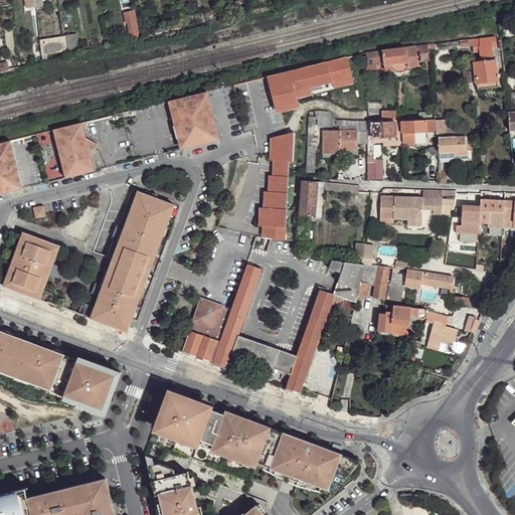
[(125,12),(127,37),(138,37),(136,11),(125,12)]
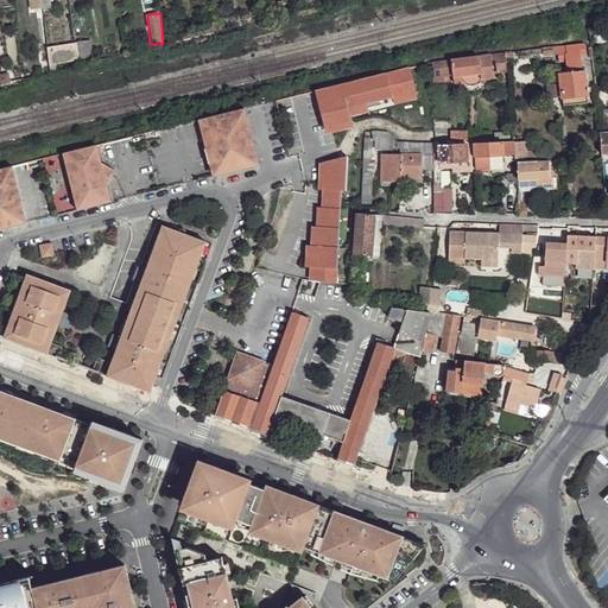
[(95,57),(93,38),(75,40),(77,59),(95,57)]
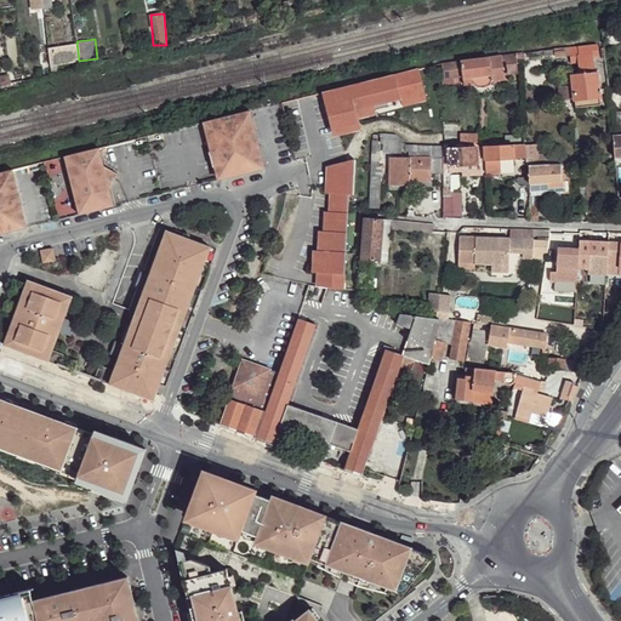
[(79,61),(77,41),(50,46),(53,75),(61,73),(61,72),(60,64),(74,62),(74,61),(75,61),(77,61),(79,61)]
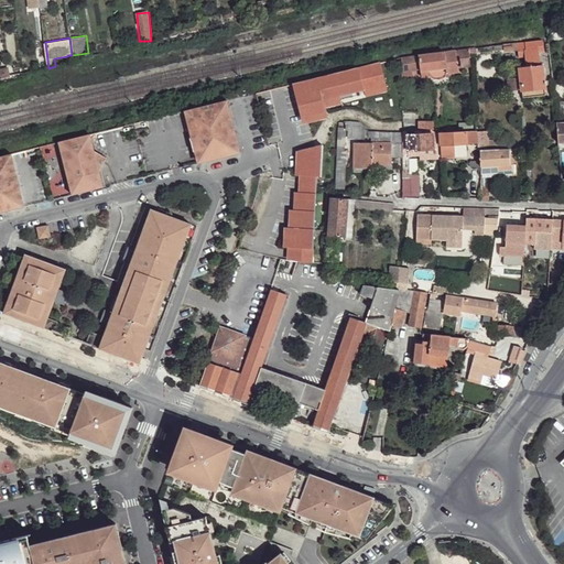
[(519,43),(503,44),(505,51),(518,50),(519,56),(525,56),(527,66),(520,67),(522,90),(545,87),(543,65),(541,65),(540,51),(544,51),(543,41),(519,43)]
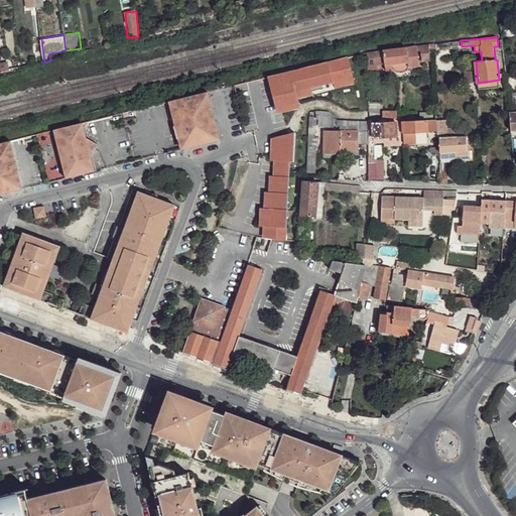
[(430,44),(421,45),(421,53),(424,54),(430,52),(430,49),(430,44)]
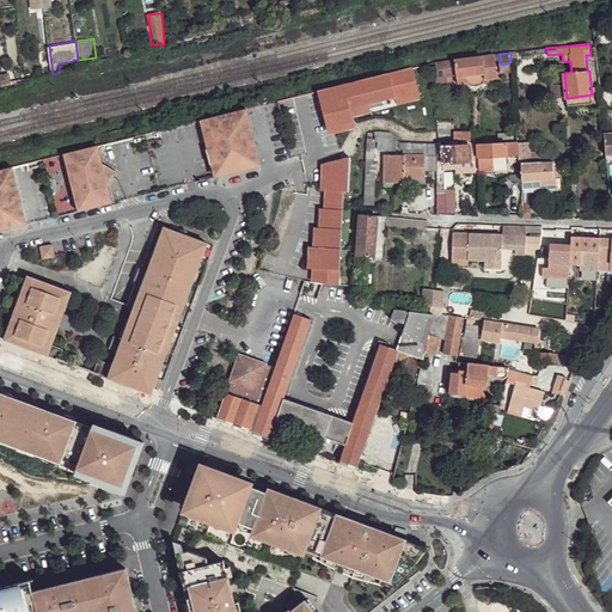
[(495,55),(456,60),(456,63),(457,67),(458,84),(497,77),(495,55)]
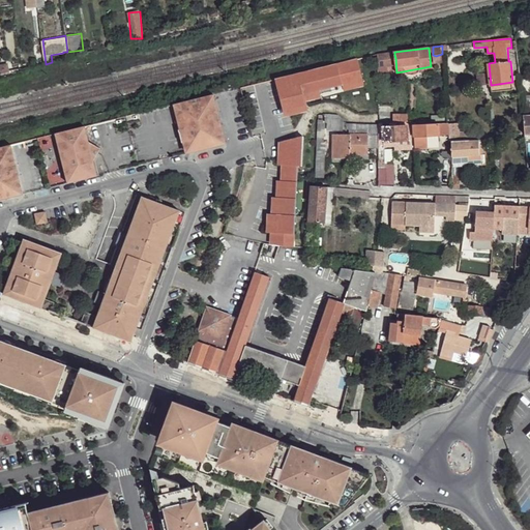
[(394,52),(378,54),(379,65),(388,64),(388,59),(387,56),(394,55),(394,52)]
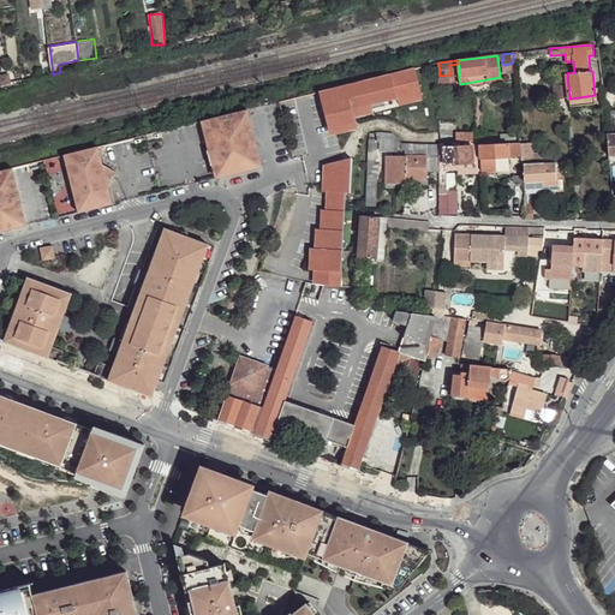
[(416,69),(323,91),(327,115),(330,114),(330,130),(357,124),(356,121),(352,108),(372,103),(398,97),(398,100),(422,94),(416,69)]
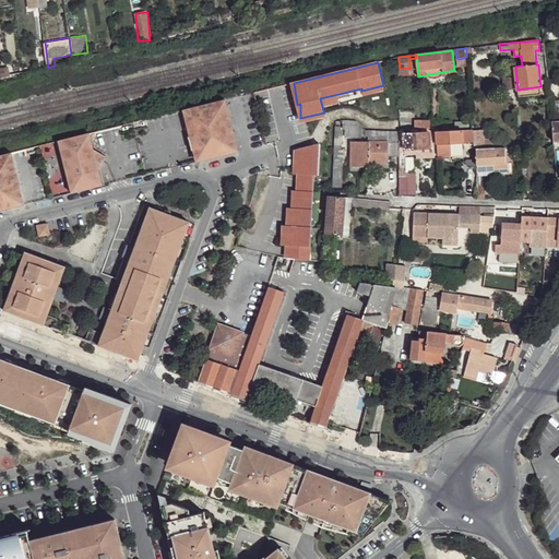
[(409,68),(400,69),(401,79),(411,78),(409,68)]
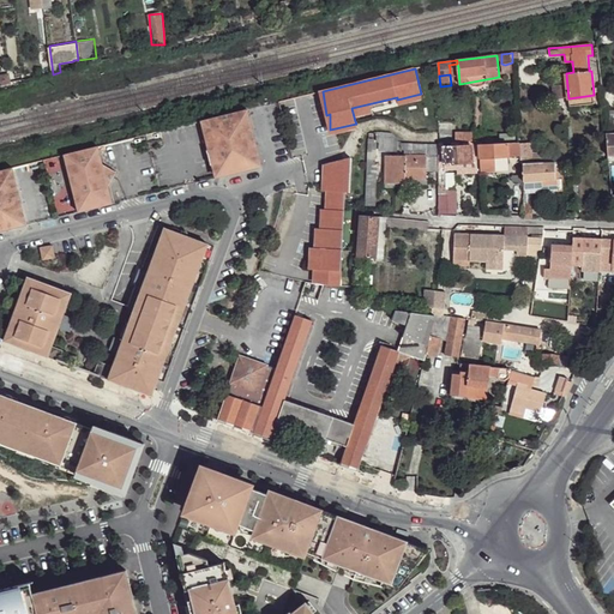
[(594,95),(569,98),(570,107),(594,103),(594,95)]
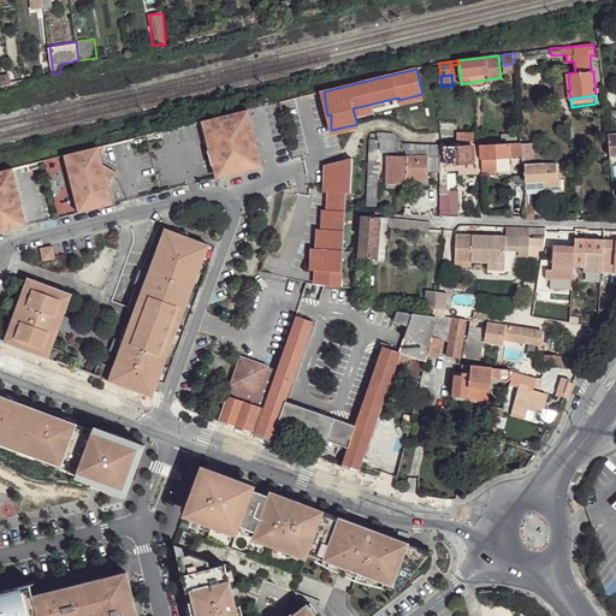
[(373,104),(353,108),(356,122),(377,117),(373,104)]
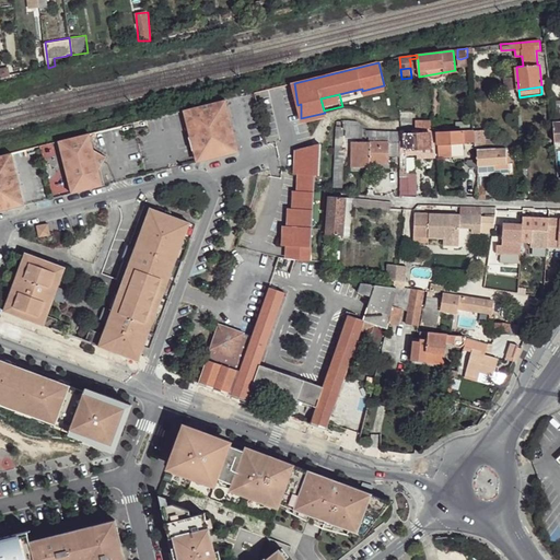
[(240,151),(225,100),(185,111),(193,137),(190,137),(195,151),(196,151),(198,158),(201,156),(203,162),(240,151)]
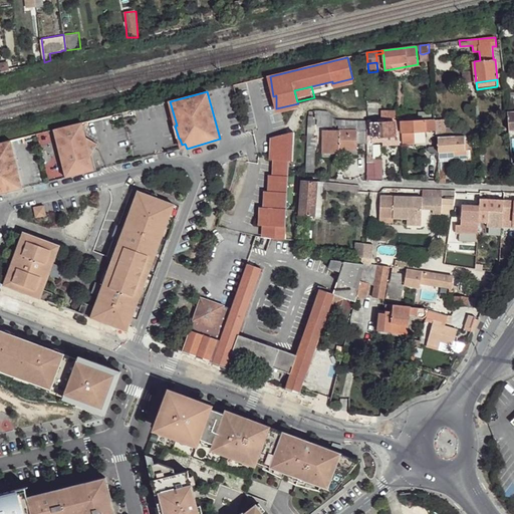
[(374,117),(366,118),(367,142),(372,142),(372,136),(371,122),(394,121),(393,117),(376,117),(374,117)]
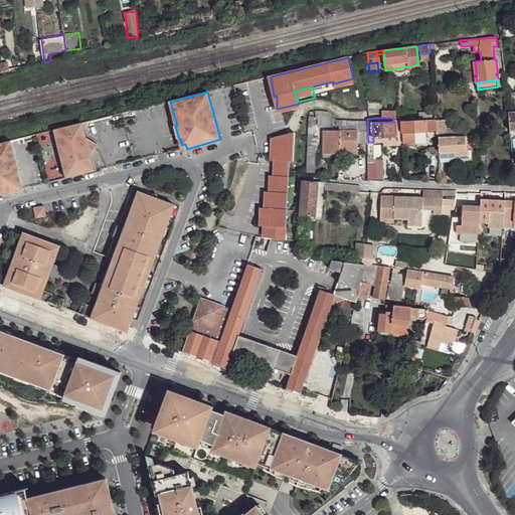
[(409,120),(402,121),(403,144),(415,144),(414,132),(437,130),(437,120),(437,119),(436,119),(412,120),(412,118),(409,119),(409,120)]
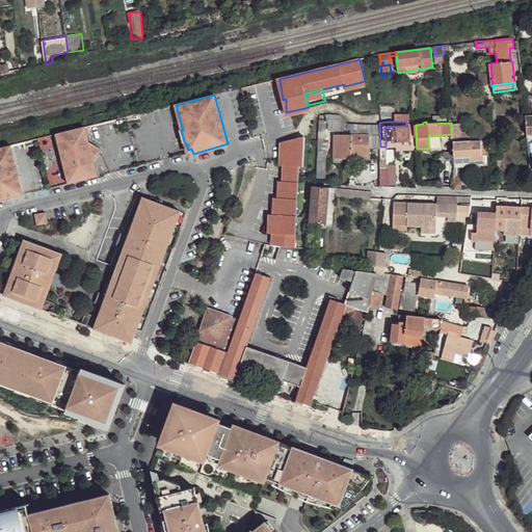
[(456,123),(451,123),(451,134),(451,144),(453,143),(453,141),(461,140),(461,133),(457,133),(456,123)]
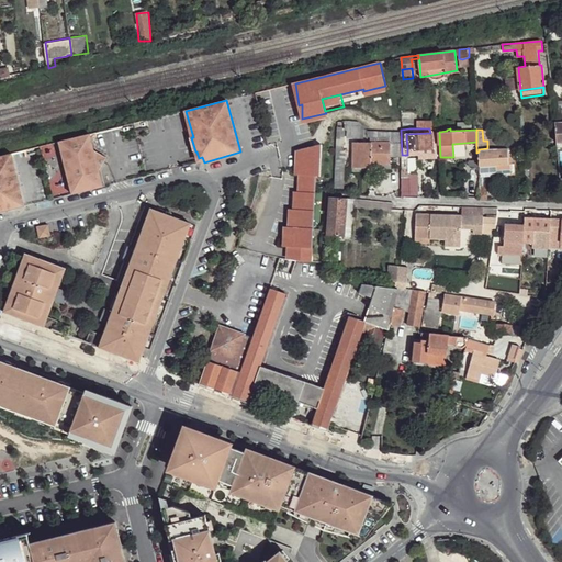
[(430,133),(406,134),(407,148),(431,147),(431,154),(437,154),(437,133),(430,133)]
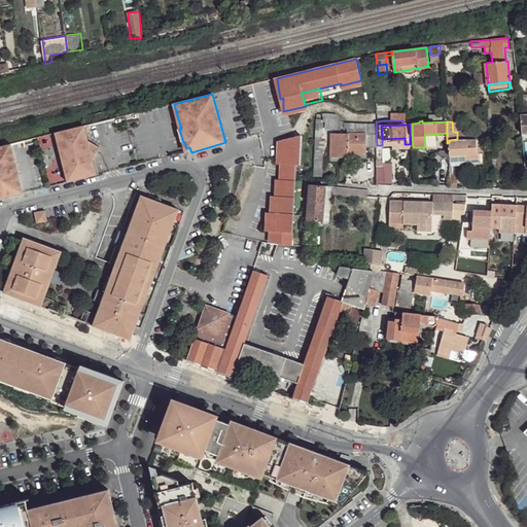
[(84,126),(56,133),(68,181),(97,174),(93,160),(100,148),(93,143),(89,144),(84,126)]
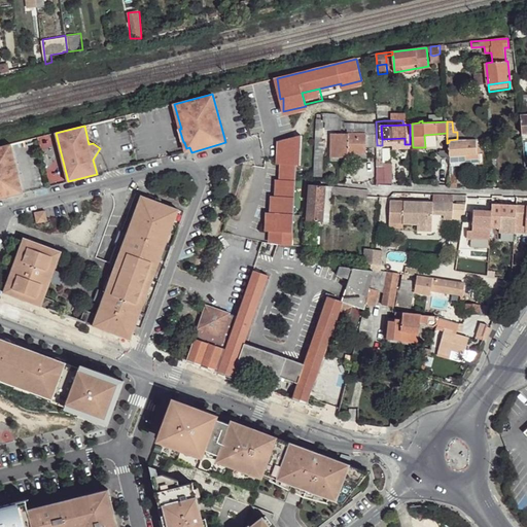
[(366,133),(331,132),(331,156),(352,156),(352,152),(366,152),(366,133)]
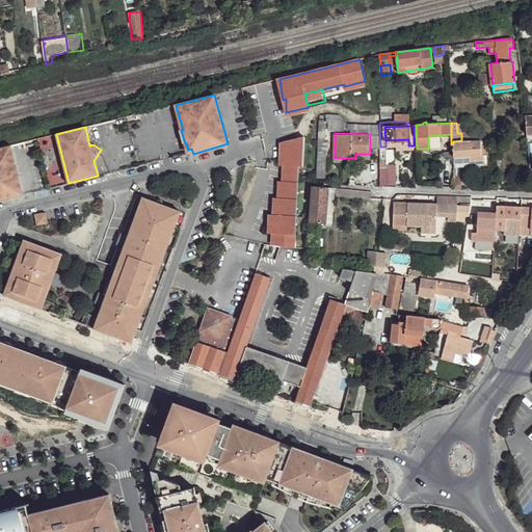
[(306,136),(284,141),(283,164),(287,164),(286,181),(282,181),(281,196),(277,196),(276,213),(272,213),(271,232),(275,233),(274,243),(295,246),(296,234),(300,165),(303,165),(306,136)]
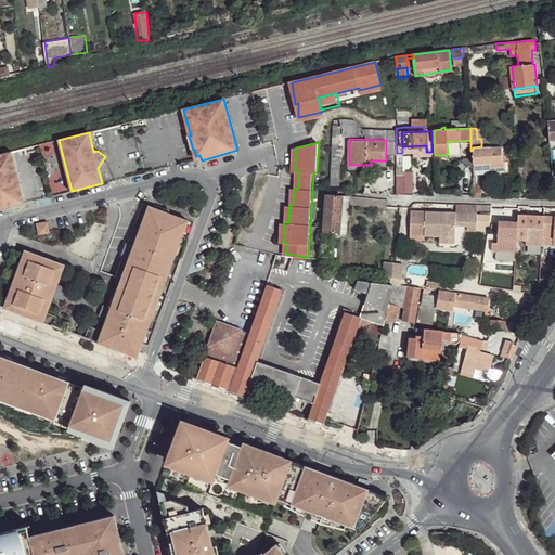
[(508,145),(492,146),(492,163),(508,162),(508,145)]
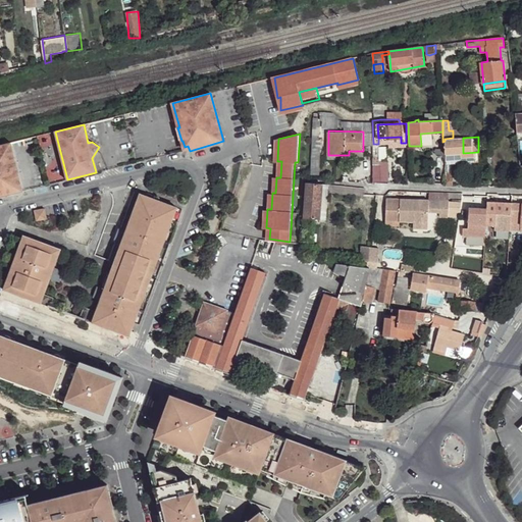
[(453,138),(445,139),(445,141),(445,154),(463,153),(463,138),(453,138)]
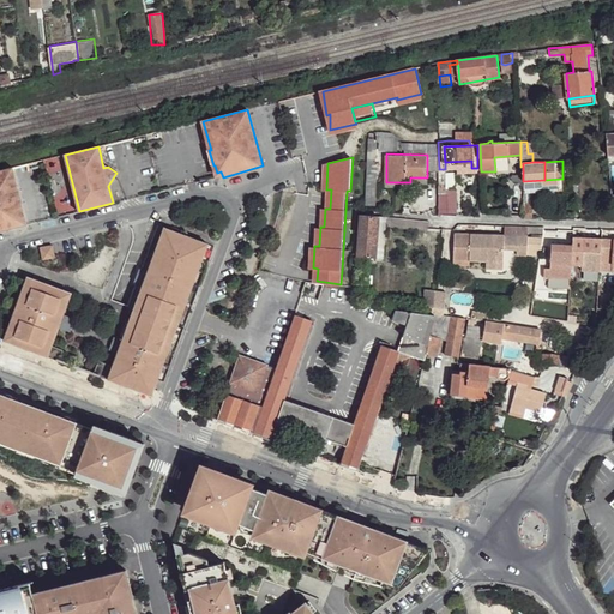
[(378,166),(368,164),(366,205),(375,205),(378,166)]
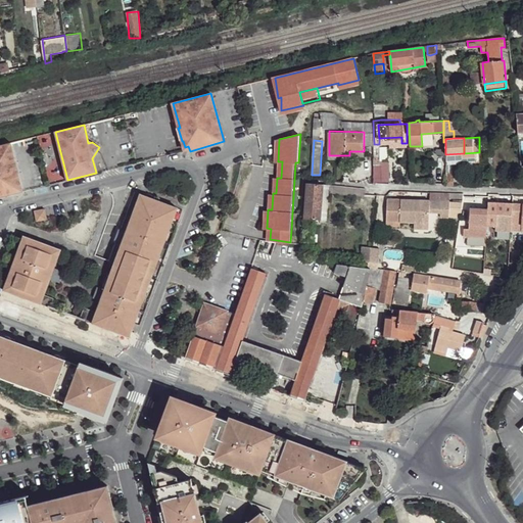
[(11,143),(0,145),(0,197),(24,192),(11,143)]
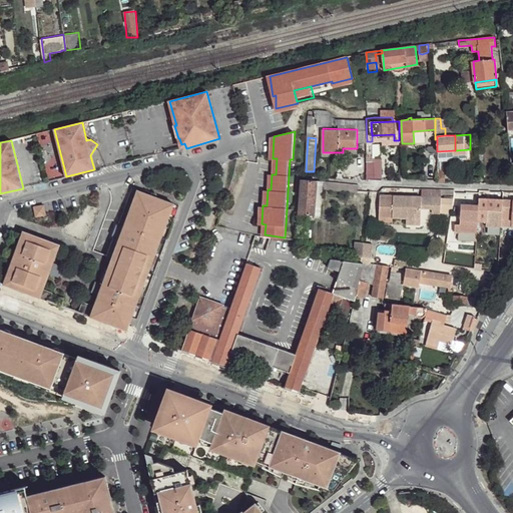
[(470,149),(455,150),(456,157),(470,156),(470,149)]
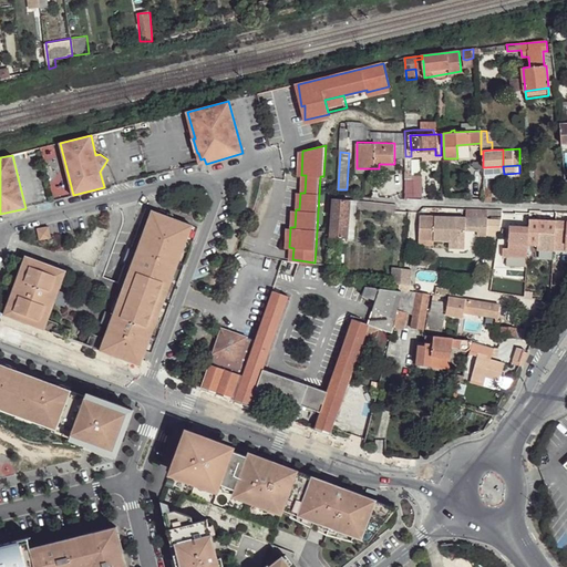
[(350,199),(333,198),(330,237),(348,238),(350,199)]
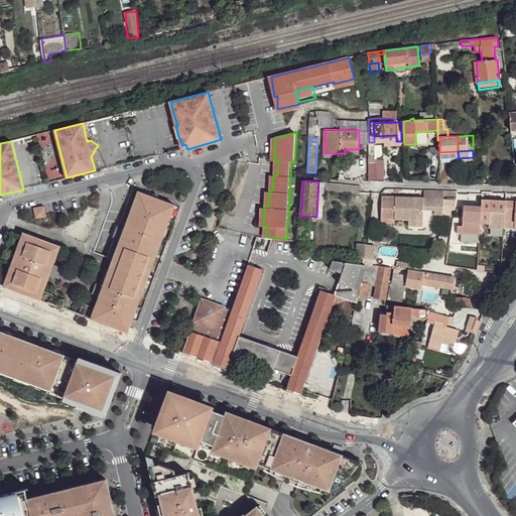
[(361,185),(325,182),(324,189),(325,189),(359,192),(361,185)]
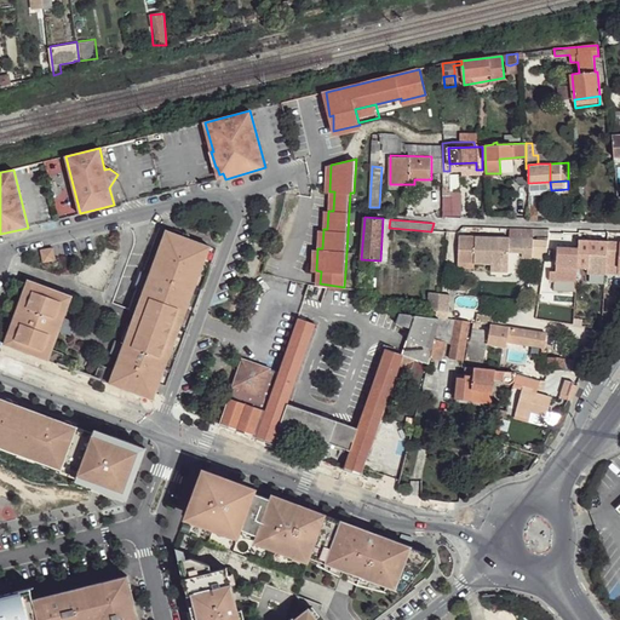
[(533,228),(512,227),(511,236),(523,237),(532,237),(533,228)]
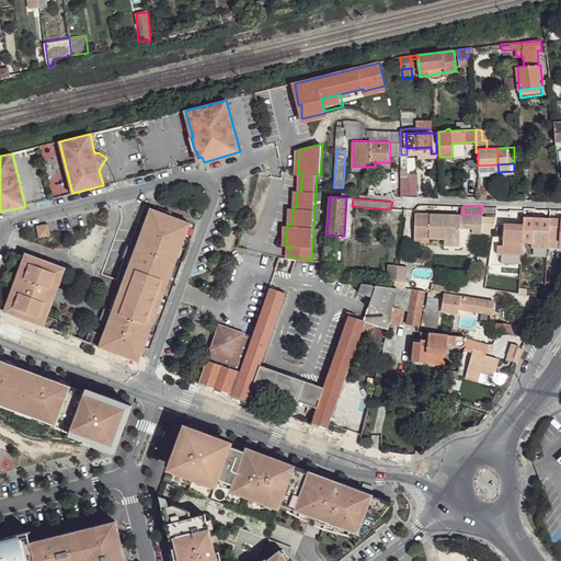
[(175,252),(179,253),(184,238),(191,222),(151,208),(146,222),(146,224),(136,252),(137,253),(133,267),(129,266),(118,296),(119,296),(114,311),(106,332),(104,332),(104,334),(90,329),(86,341),(139,362),(140,357),(144,347),(142,346),(157,310),(153,309),(164,281),(168,282),(173,266),(170,265),(175,252)]
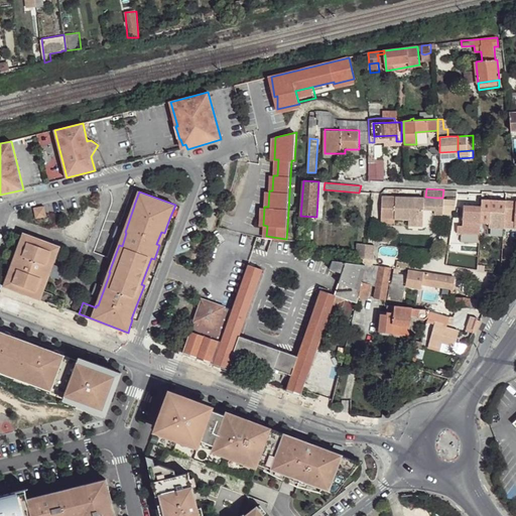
[(396,196),(383,196),(382,217),(395,218),(396,196)]
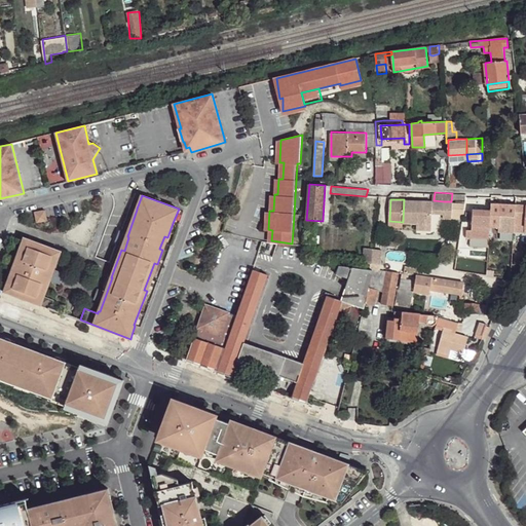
[(433,200),(404,199),(403,222),(417,223),(431,223),(433,212),(433,200)]
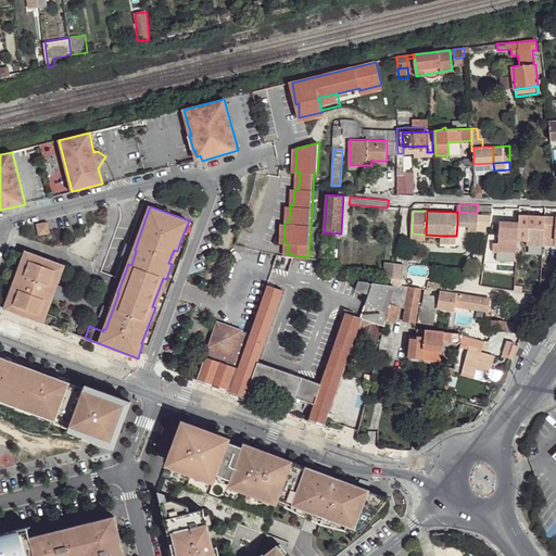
[(458,212),(457,212),(457,224),(469,224),(469,213),(458,212)]
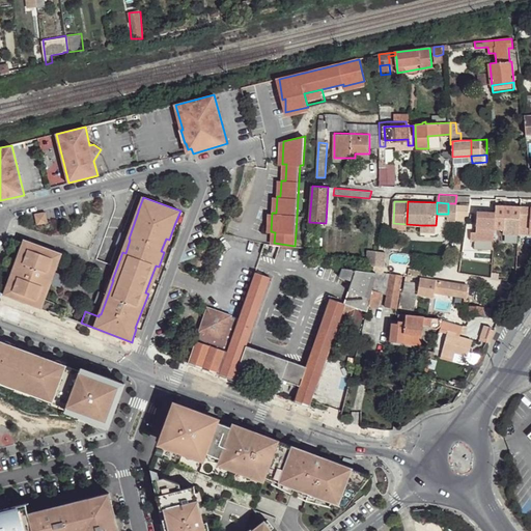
[(455,203),(448,203),(448,214),(448,219),(456,220),(457,203),(455,203)]
